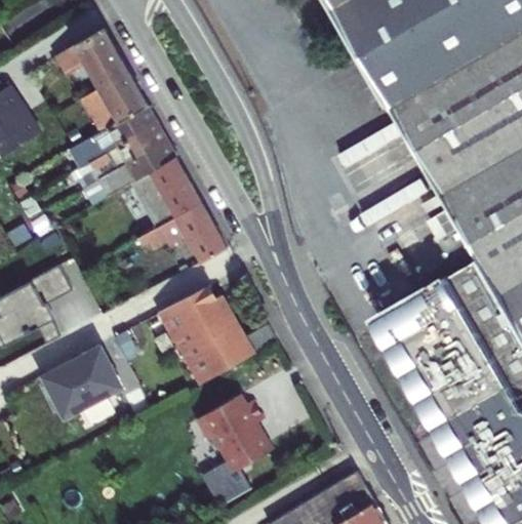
[(521,523),(521,0),(328,0),(480,262),(385,317),(506,523),(521,523)]
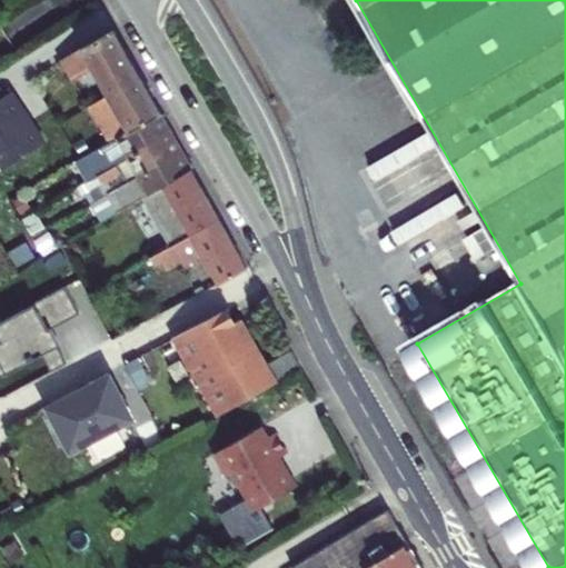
[(91,70),(107,97),(123,86),(119,77),(131,70),(109,32),(57,62),(69,82),(91,70)]
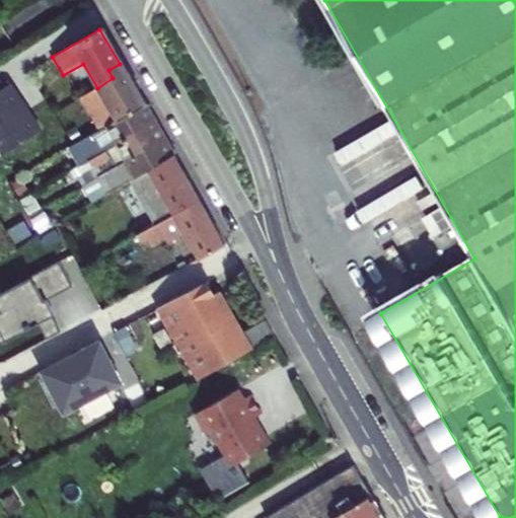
[(113,78),(97,88),(81,97),(100,130),(143,105),(120,64),(108,70),(113,78)]
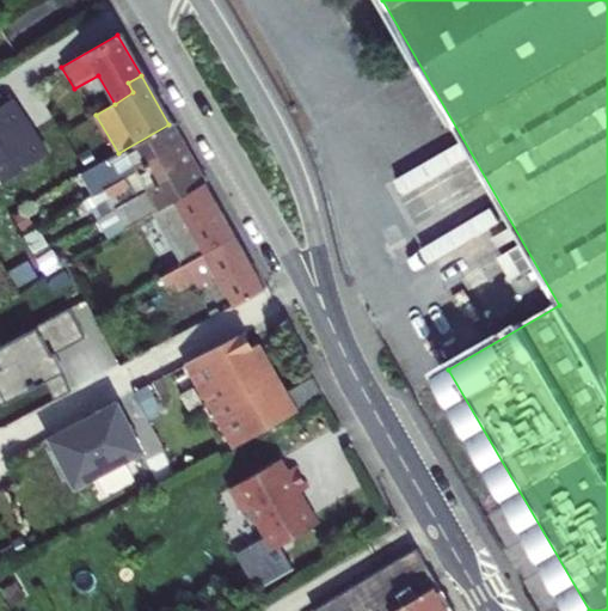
[(0,184),(44,156),(7,101),(1,104),(0,104),(0,184)]
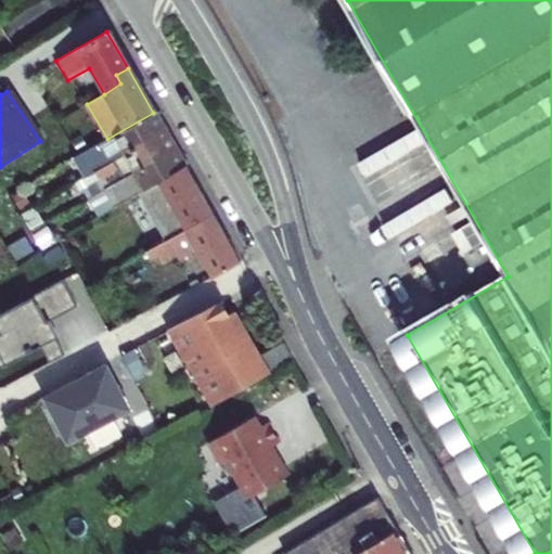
[(81,154),(92,172),(164,132),(153,113),(107,139),(81,154)]
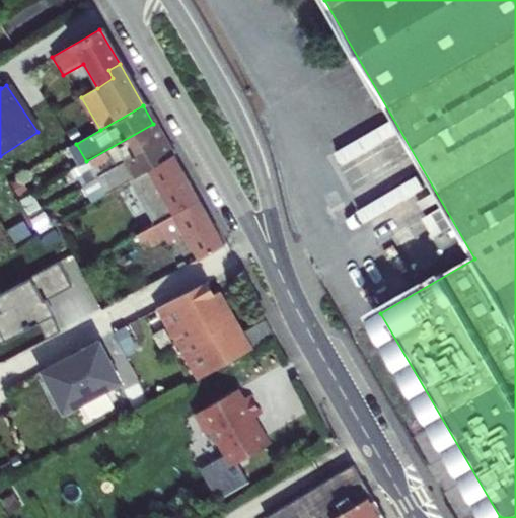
[(367,152),(396,134),(389,123),(360,141),(367,152)]
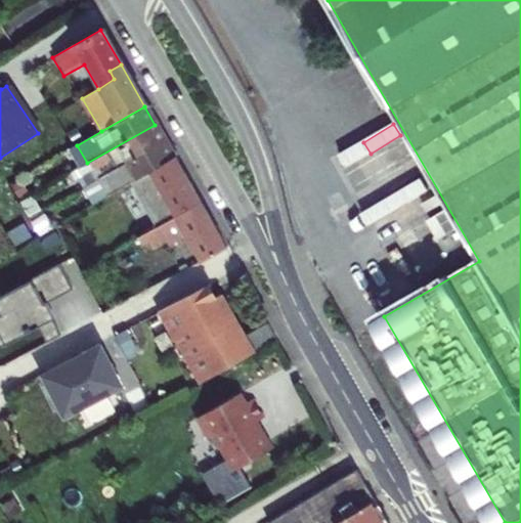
[(91,170),(96,179),(164,141),(155,125),(87,163),(77,169),(69,173),(74,180),(76,179),(91,170)]
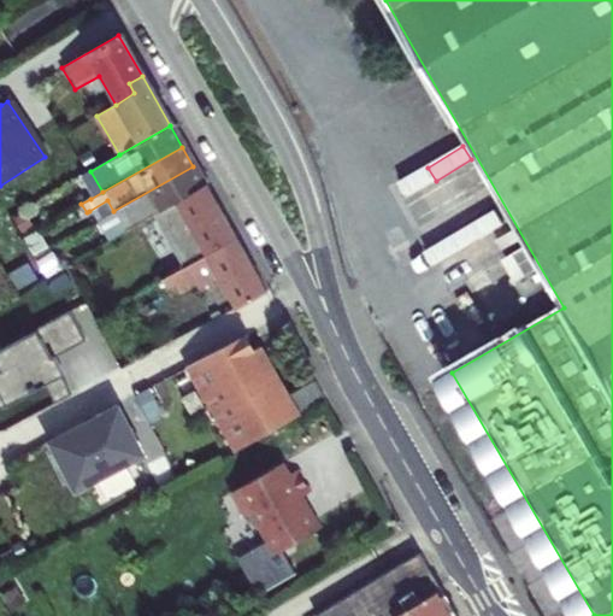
[(107,242),(125,230),(155,213),(175,203),(204,186),(193,166),(113,211),(95,222),(107,242)]
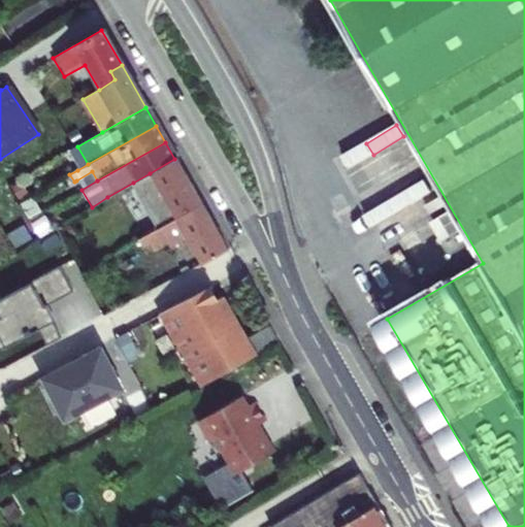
[(71,150),(68,152),(77,170),(88,164),(77,146),(71,150)]
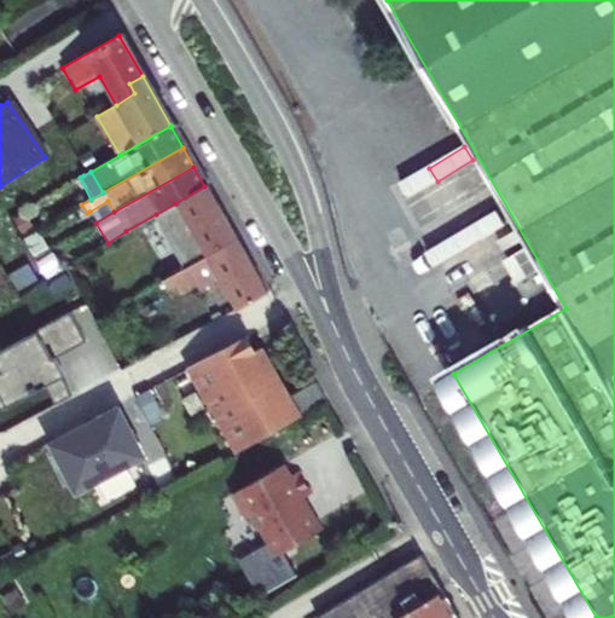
[(204,186),(175,203),(206,256),(235,240),(204,186)]
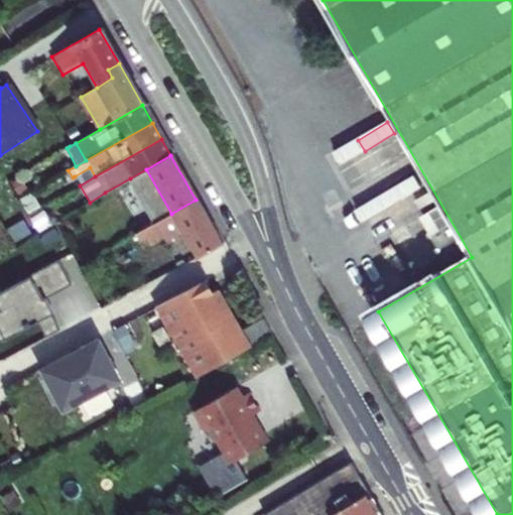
[(80,185),(95,176),(90,167),(75,176),(80,185)]
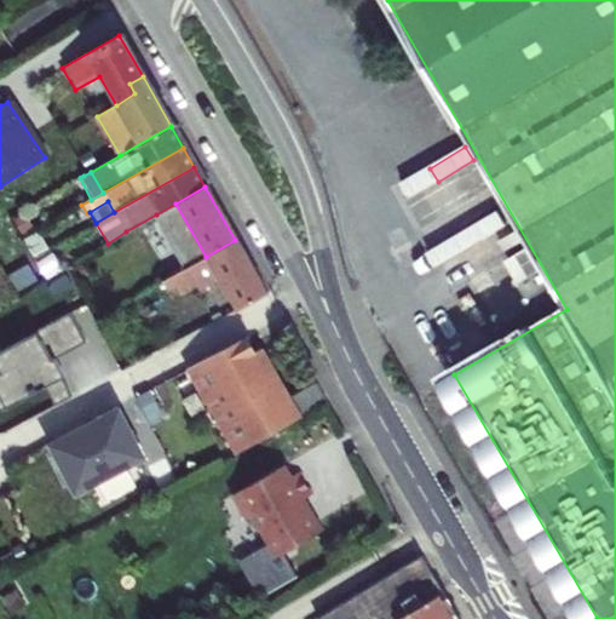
[(186,268),(206,257),(176,204),(156,215),(186,268)]
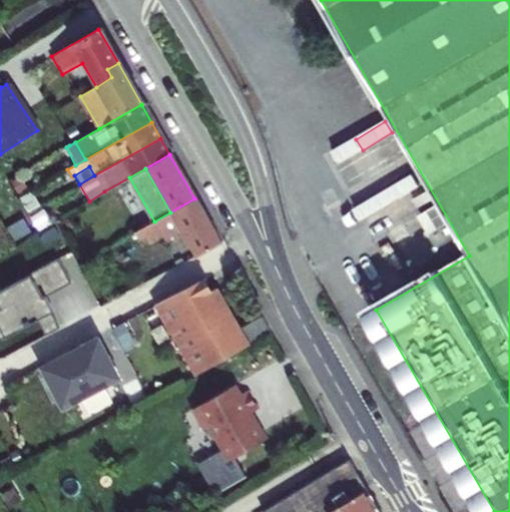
[(154,221),(133,233),(136,239),(142,235),(147,242),(165,232),(168,235),(180,229),(195,257),(220,243),(194,198),(170,212),(154,221)]
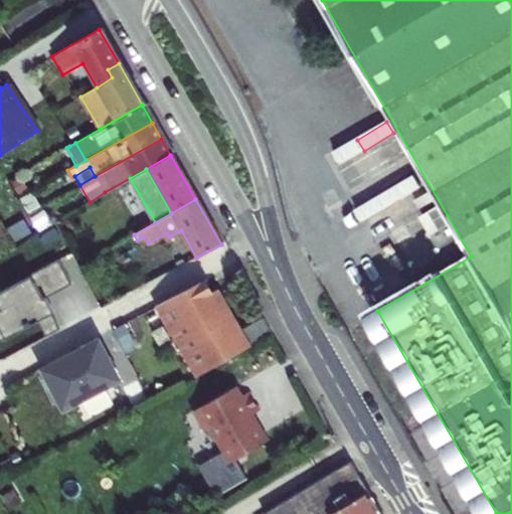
[(0,339),(35,322),(43,337),(57,330),(49,315),(52,313),(44,298),(69,285),(56,261),(27,276),(28,277),(0,291),(0,339)]
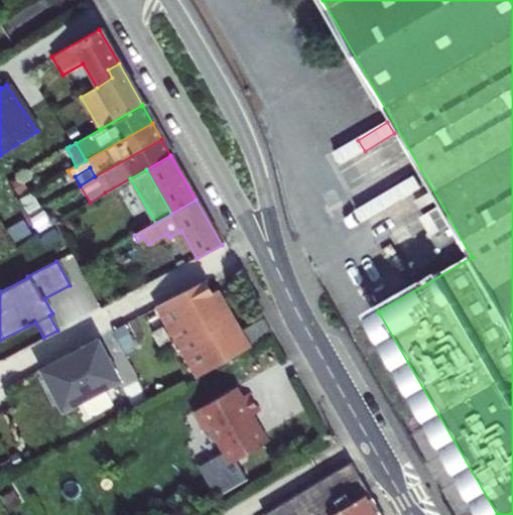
[(203,281),(160,304),(199,374),(246,348),(237,331),(223,304),(218,307),(203,281)]
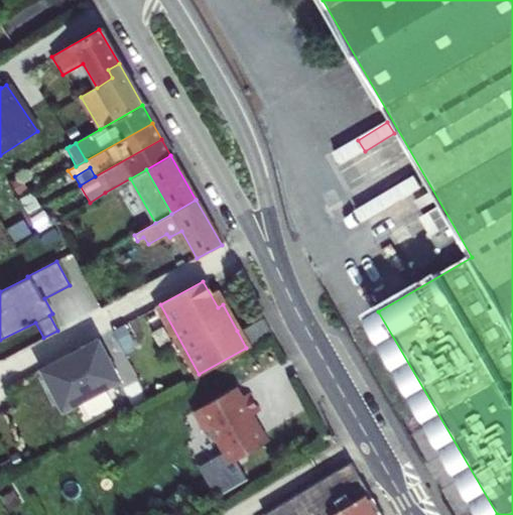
[(497,514),(378,311),(369,316),(485,514),(497,514)]
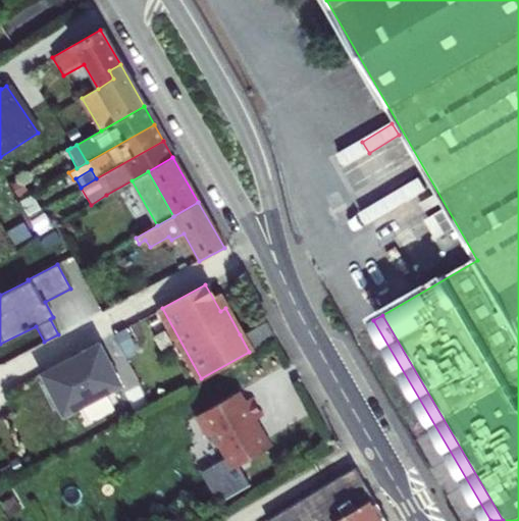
[(240,334),(249,352),(273,339),(264,321),(240,334)]
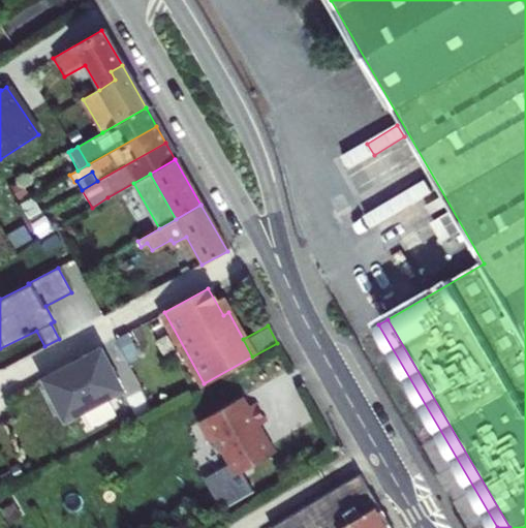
[(43,379),(64,418),(119,390),(97,348),(80,358),(82,360),(43,379)]
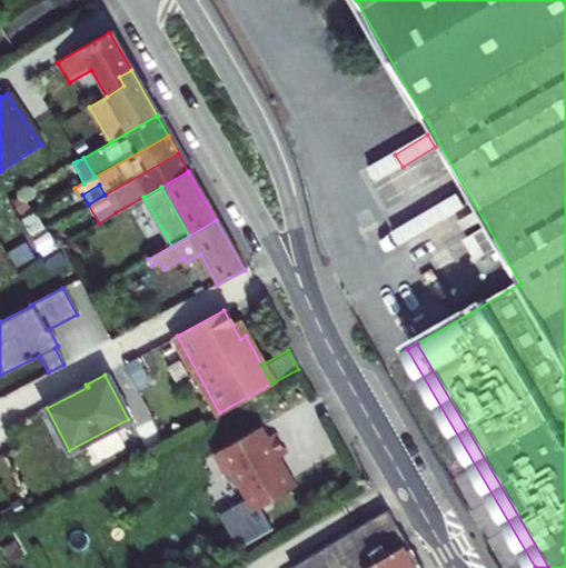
[(258,427),(250,430),(257,441),(265,437),(258,427)]
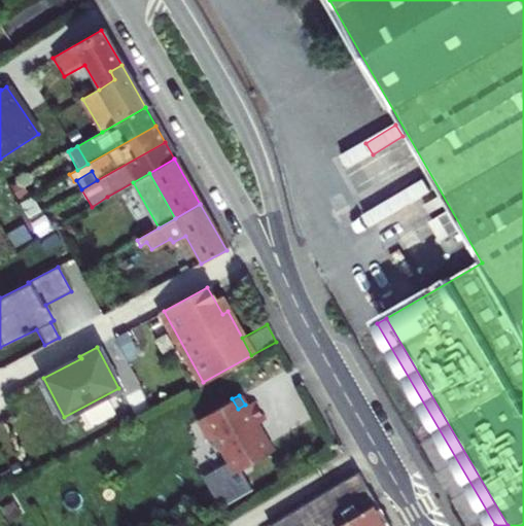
[(232,398),(195,420),(206,441),(210,437),(231,474),(271,451),(255,424),(260,420),(250,401),(245,405),(238,409),(232,398)]
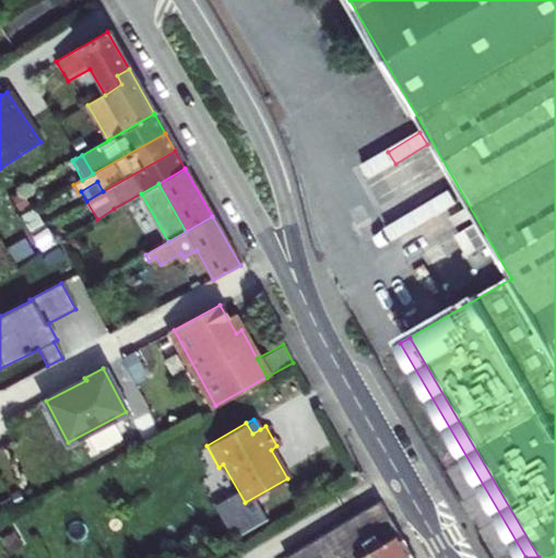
[(296,551),(299,557),(304,555),(305,557),(347,557),(361,550),(355,541),(385,522),(391,533),(394,531),(378,502),(296,551)]
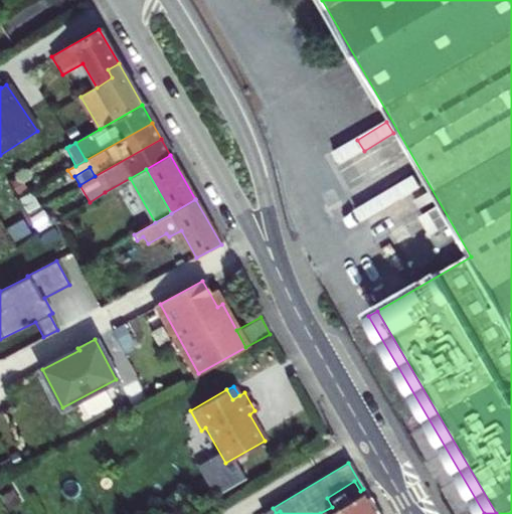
[(281,513),(280,511),(276,513),(376,513),(363,489),(360,491),(354,481),(327,498),(332,507),(320,513),(281,513)]
